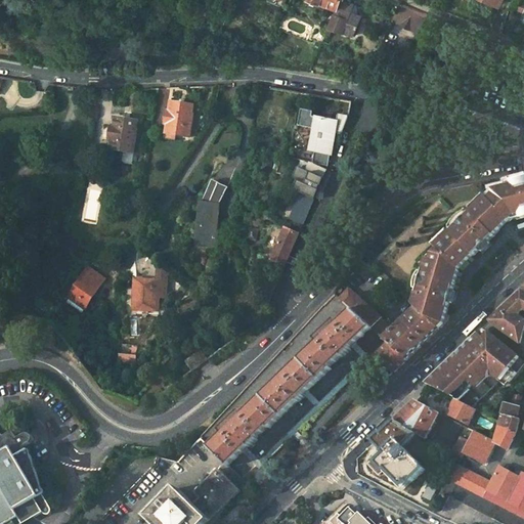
[(314,0),(330,5),(338,8),(340,0),(314,0)]
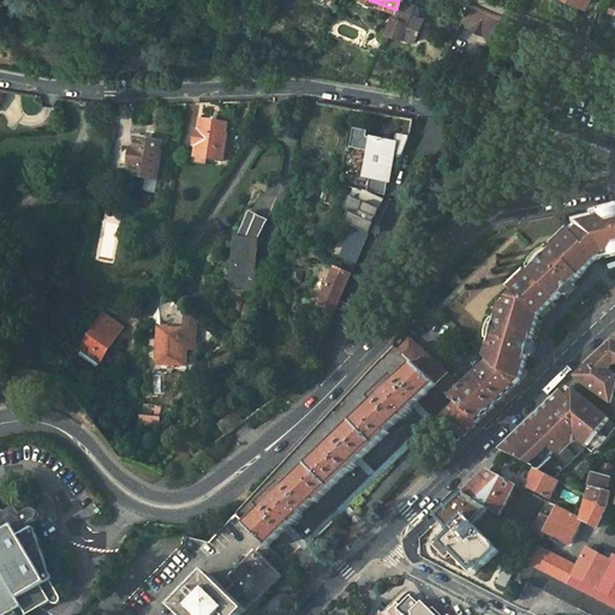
[(387,33),(405,40),(406,37),(418,42),(427,21),(412,15),(417,6),(410,4),(411,0),(399,0),(396,10),(388,31),(387,33)]
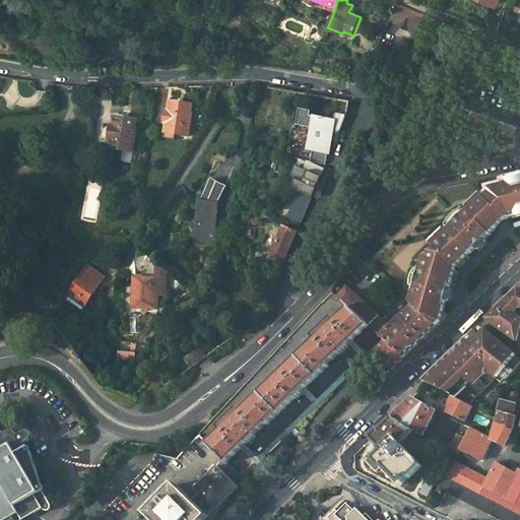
[(426,15),(397,4),(390,21),(414,36),(426,15)]
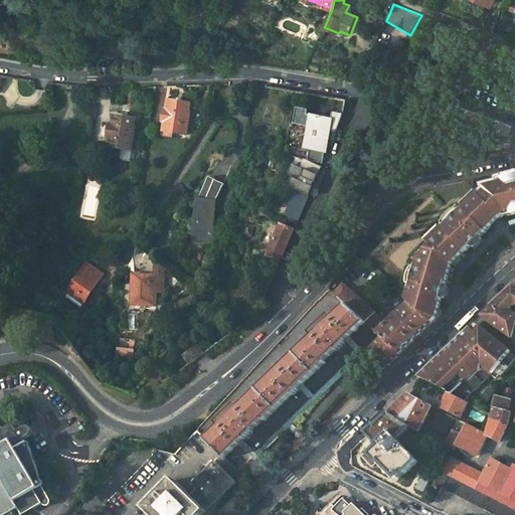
[(332,8),(324,5),(317,23),(325,26),(332,8)]
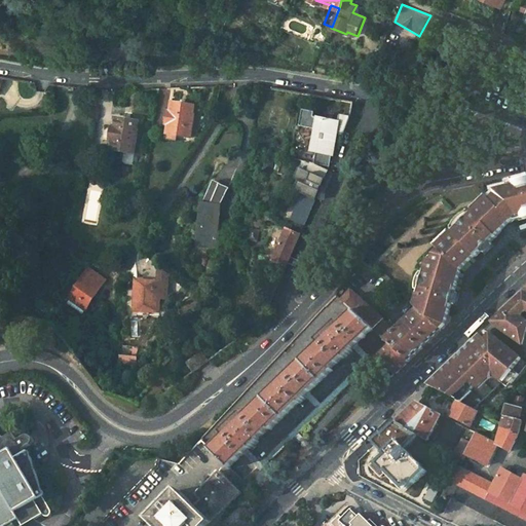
[(434,65),(424,60),(420,68),(430,73),(434,65)]
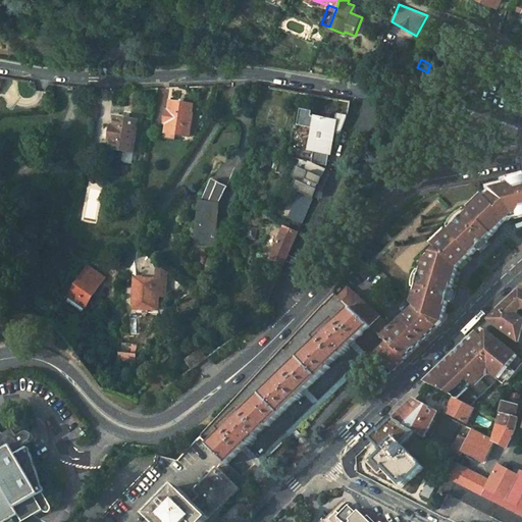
[(193,114),(194,106),(171,102),(169,112),(167,112),(166,125),(168,125),(166,135),(190,138),(194,114),(193,114)]
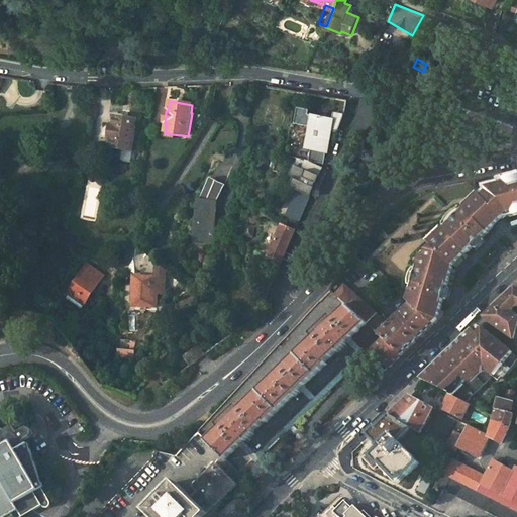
[(344,113),(335,114),(333,120),(310,116),(302,159),(324,163),(326,150),(328,151),(331,130),(337,131),(340,123),(344,113)]
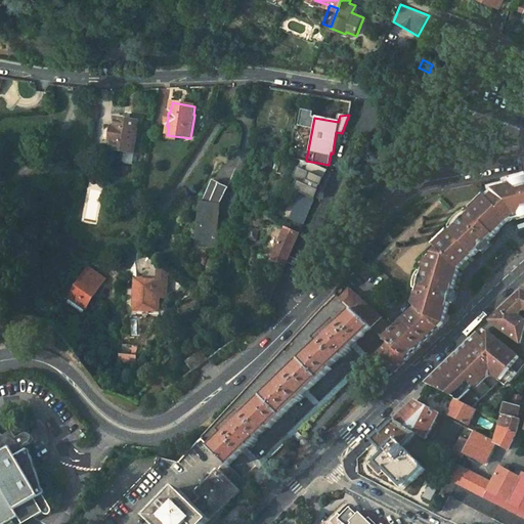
[(137,132),(139,122),(117,118),(115,128),(114,128),(112,140),(114,140),(113,149),(136,154),(139,132),(137,132)]
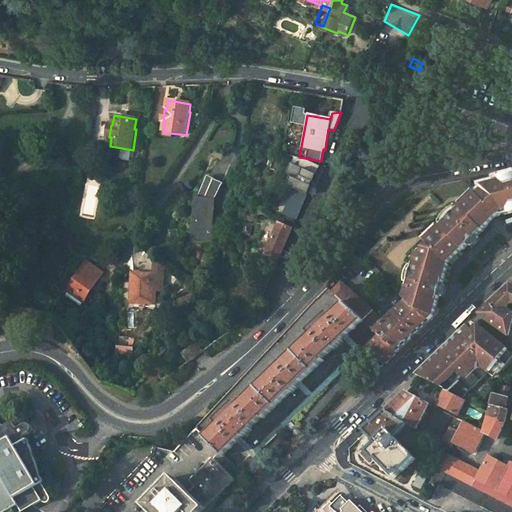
[(102,137),(109,137),(111,125),(104,123),(102,137)]
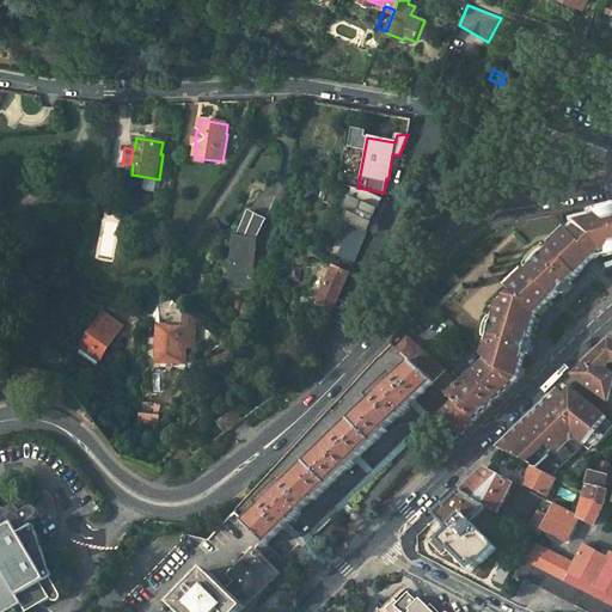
[(381,199),(363,191),(360,200),(349,195),(342,212),(356,218),(338,257),(353,263),(381,199)]
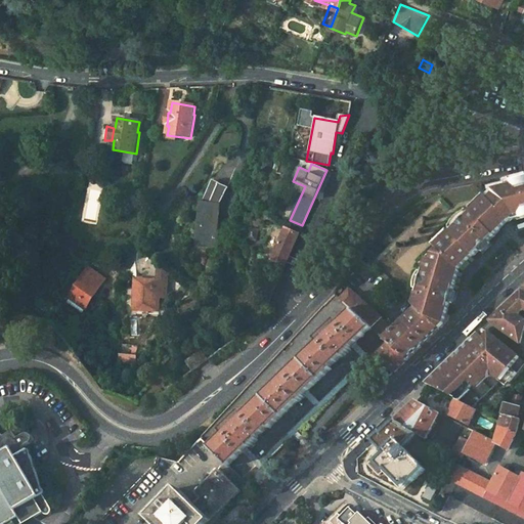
[(227,187),(213,180),(202,202),(197,248),(216,250),(221,206),(227,187)]
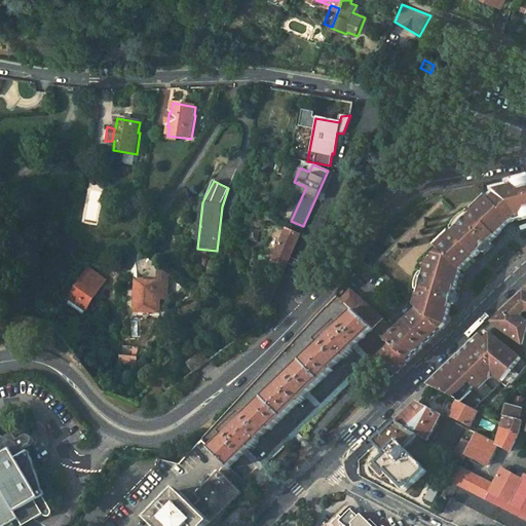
[(525,182),(516,185),(517,187),(496,193),(497,196),(492,201),(511,221),(512,222),(517,219),(520,221),(525,219),(525,182)]
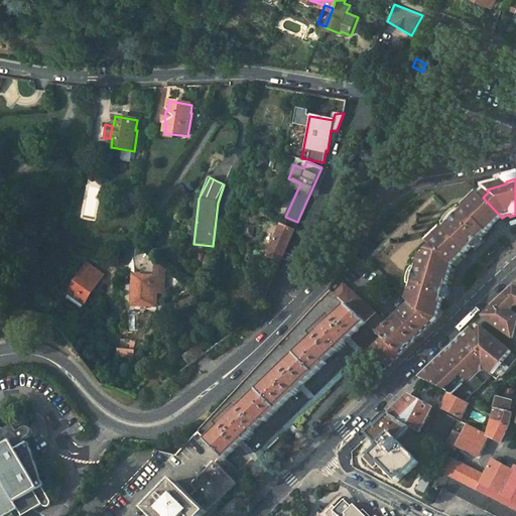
[(438,239),(437,240),(431,246),(432,247),(431,247),(435,251),(425,260),(424,265),(423,268),(418,267),(411,290),(416,294),(408,302),(410,304),(431,326),(437,319),(443,299),(446,287),(452,267),(450,266),(466,251),(467,252),(473,247),(481,239),(487,233),(486,232),(501,217),(483,198),(479,194),(471,201),(473,204),(437,237),(438,239)]
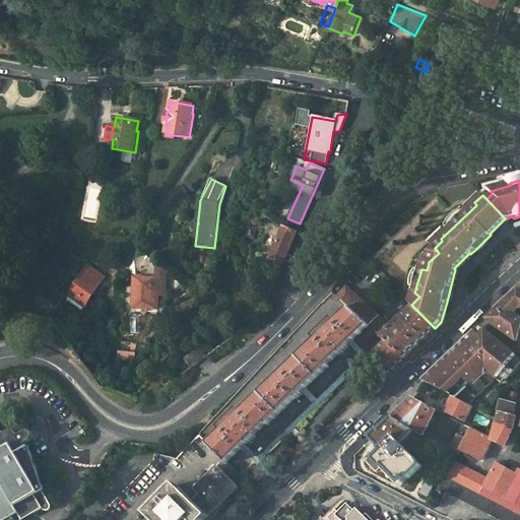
[(297,233),(283,226),(269,258),(282,264),(297,233)]
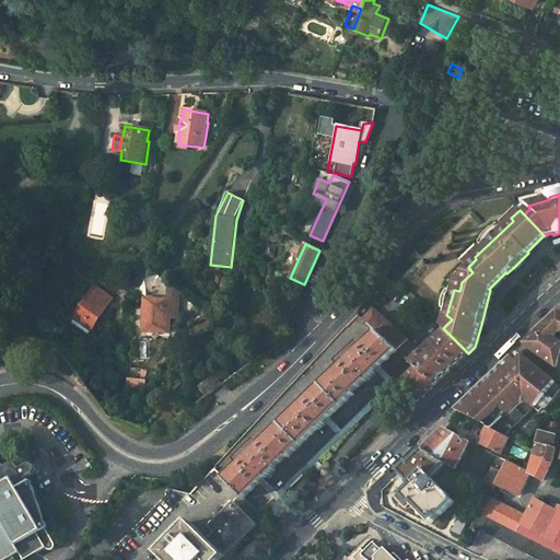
[(522,259),(513,268),(517,271),(526,263),(522,259)]
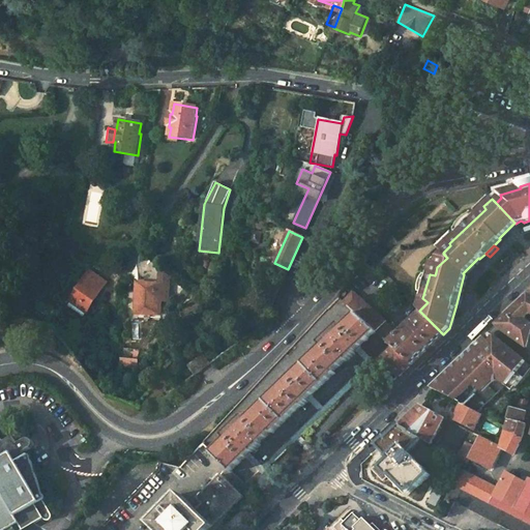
[(106,284),(90,272),(70,299),(71,299),(66,305),(81,316),(85,310),(86,310),(106,284)]
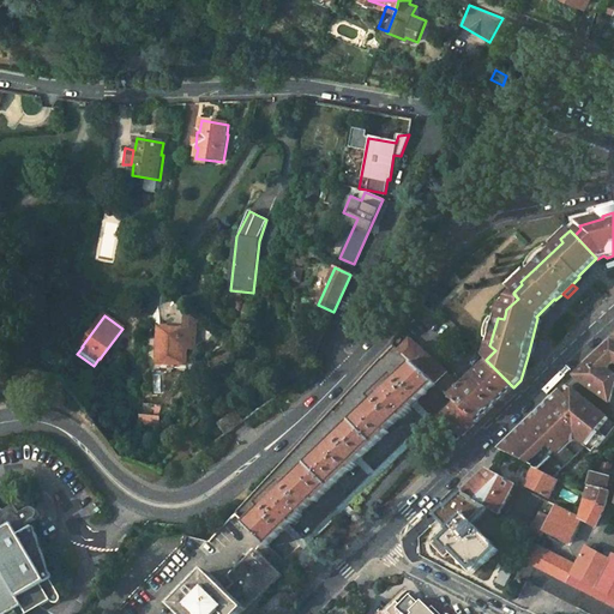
[(461,331),(447,319),(444,321),(458,335),(461,331)]
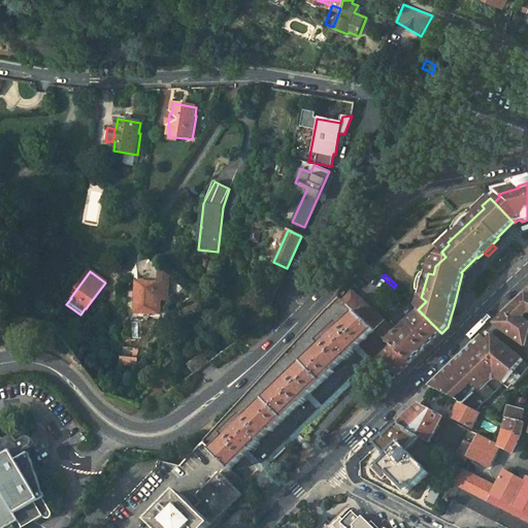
[(158,312),(160,285),(139,284),(137,311),(158,312)]
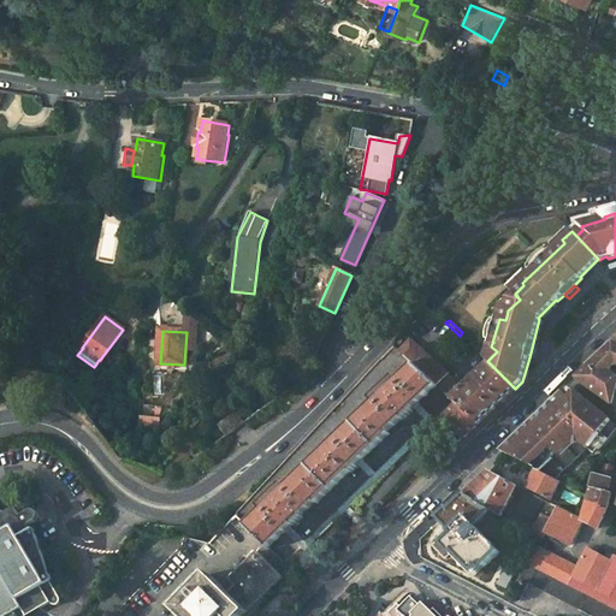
[(403,331),(390,345),(406,360),(415,349),(414,348),(416,344),(418,347),(420,344),(419,344),(403,331)]
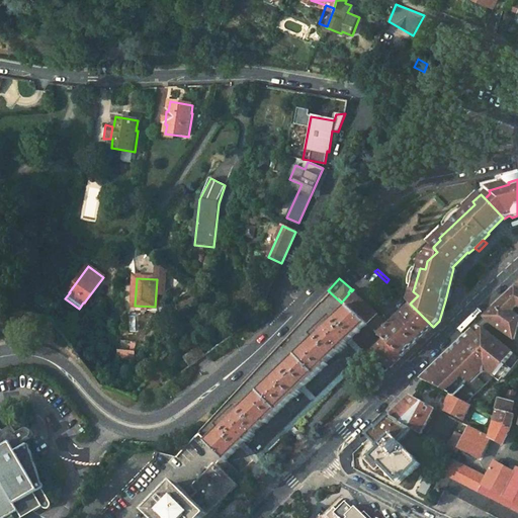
[(346,308),(365,327),(381,342),(400,360),(417,343),(395,323),(393,325),(392,325),(391,325),(392,326),(390,329),(375,316),(377,314),(353,289),(351,291),(350,289),(348,292),(349,293),(341,303),(346,308)]
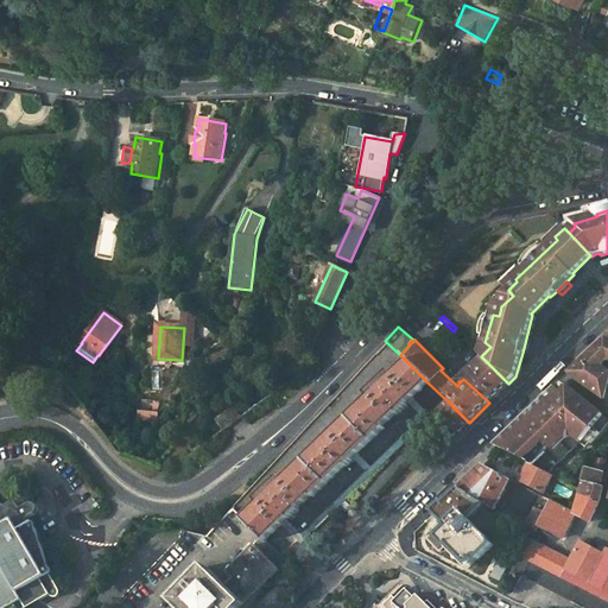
[(607,340),(570,373),(574,379),(607,401),(607,371),(602,367),(607,361),(607,340)]
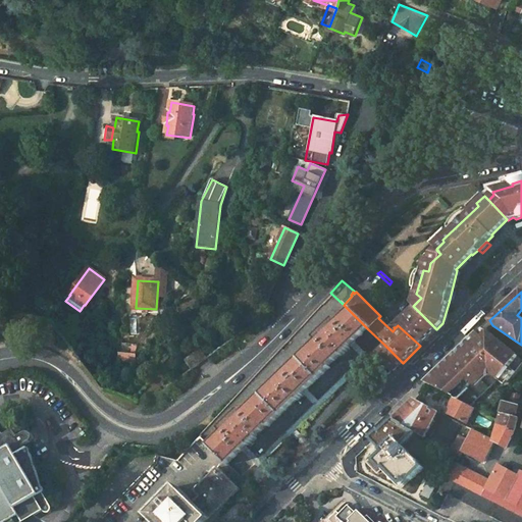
[(436,329),(415,308),(403,319),(425,341),(436,329)]
